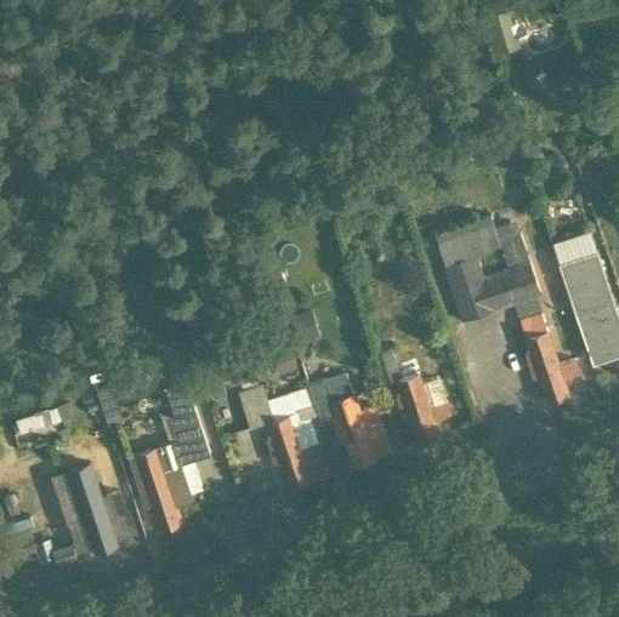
[(515,10),(482,18),(486,34),(514,26),(518,24),(515,10)]
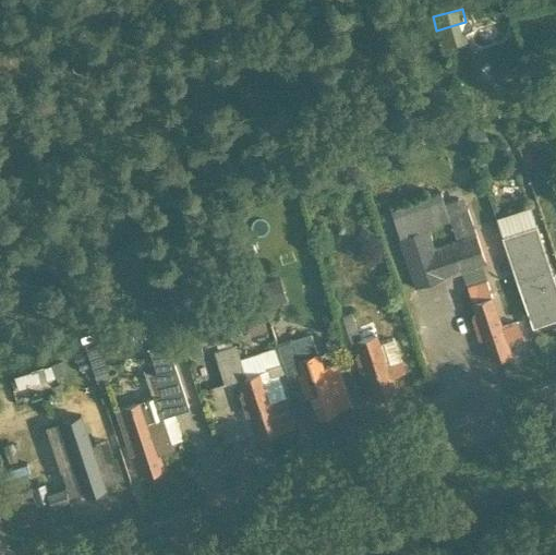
[(551,40),(542,44),(544,48),(545,49),(545,51),(554,48),(551,40)]
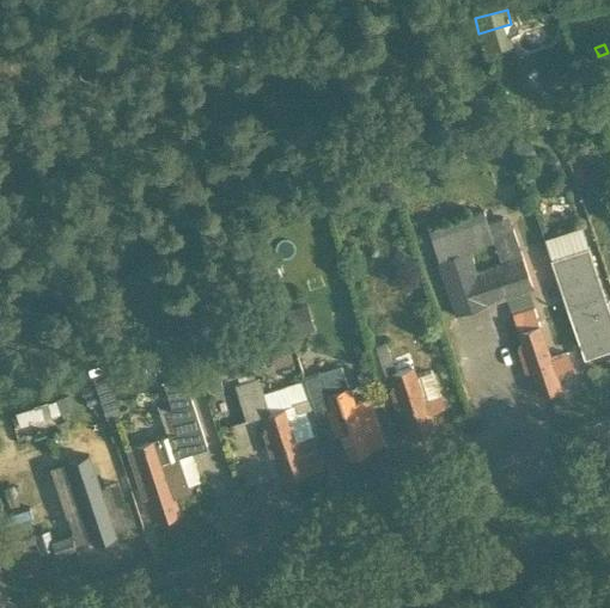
[(598,54),(589,45),(578,61),(587,68),(598,54)]
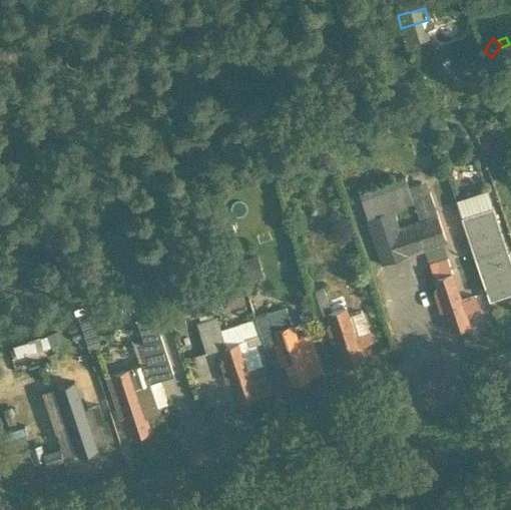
[(448,133),(444,119),(431,123),(435,137),(448,133)]
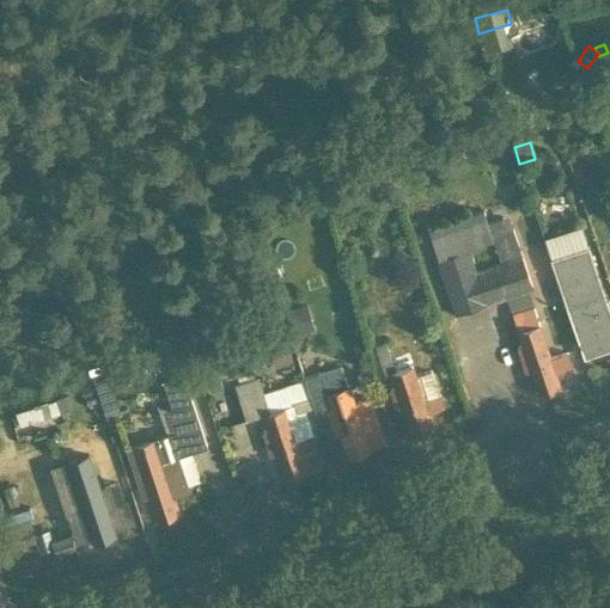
[(457,155),(444,160),(449,172),(462,169),(457,155)]
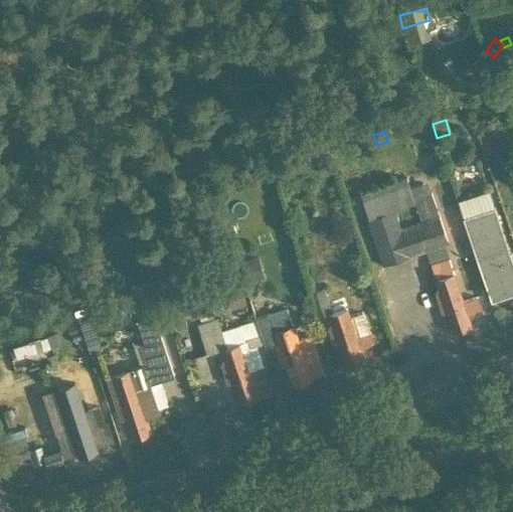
[(439,217),(431,191),(444,186),(441,178),(428,182),(408,188),(413,203),(420,223),(439,217)]
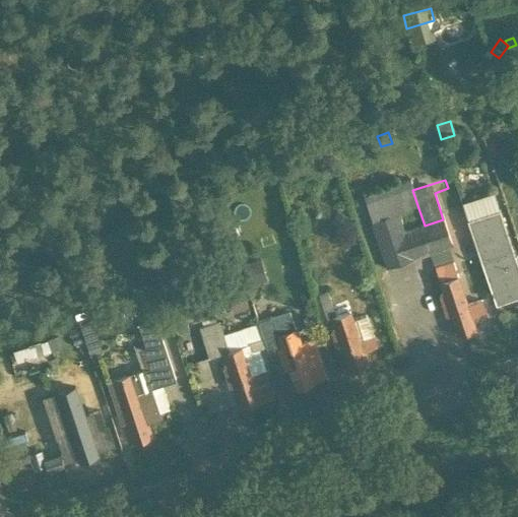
[(417,205),(412,190),(409,181),(363,198),(371,222),(372,221),(394,214),(417,205)]
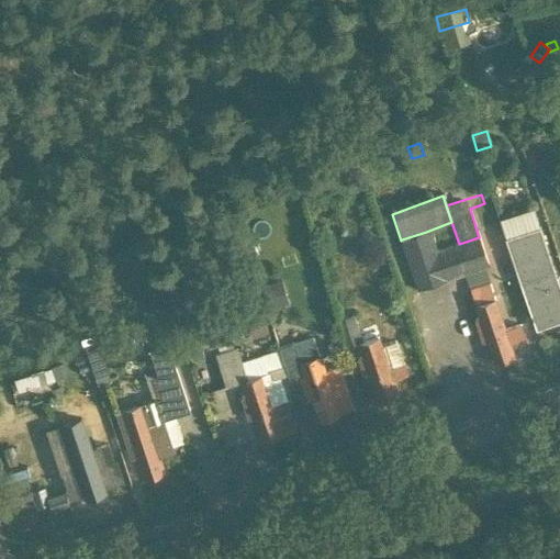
[(539,228),(504,239),(505,243),(535,331),(559,322),(559,291),(540,231),(539,228)]
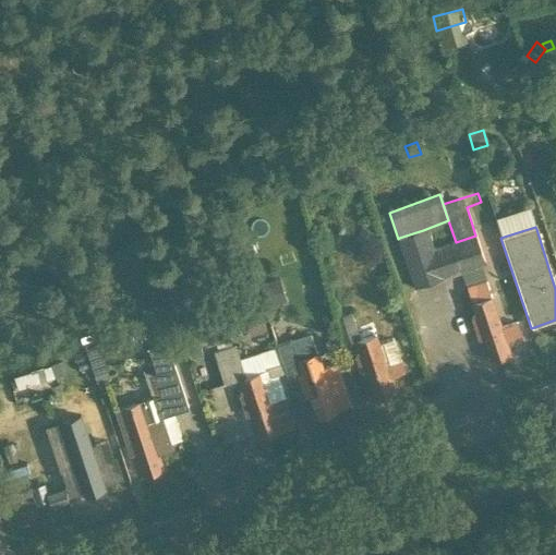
[(366,250),(374,233),(360,228),(352,244),(366,250)]
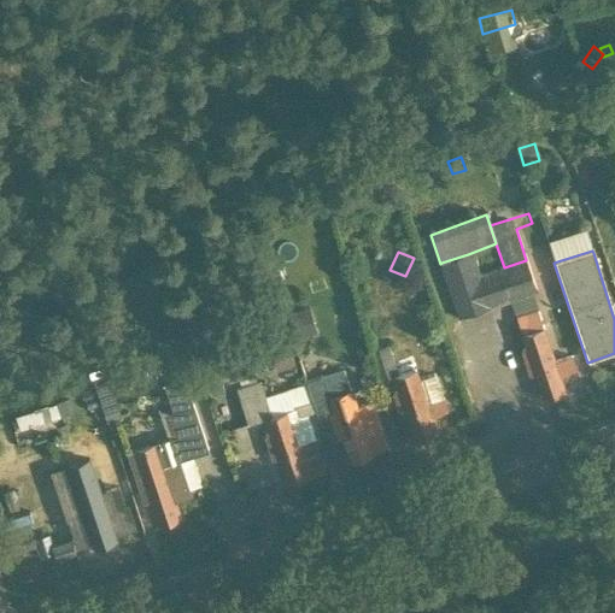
[(526,260),(504,267),(476,277),(468,254),(441,263),(460,318),(511,301),(534,294),(537,293),(526,260)]
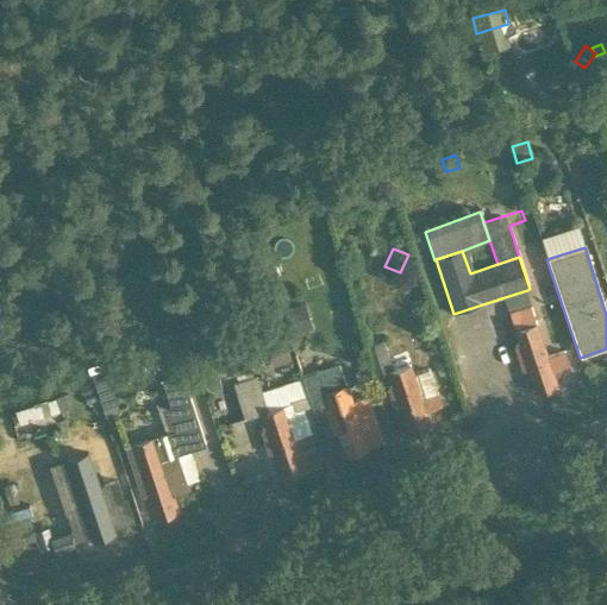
[(533,395),(536,395),(556,388),(550,371),(567,366),(563,354),(548,359),(527,290),(505,297),(519,345),(513,347),(519,366),(524,365),(533,395)]
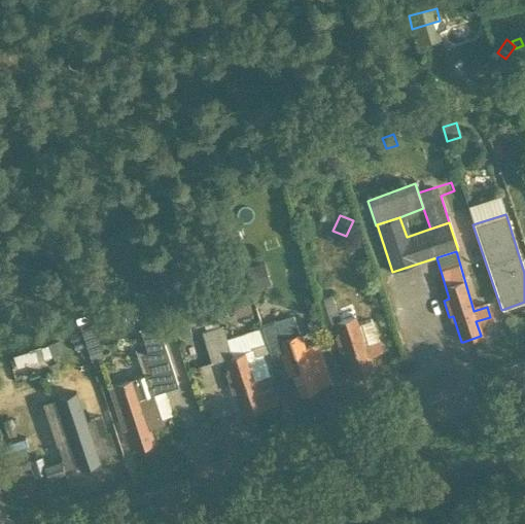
[(267,285),(260,267),(245,272),(251,290),(267,285)]
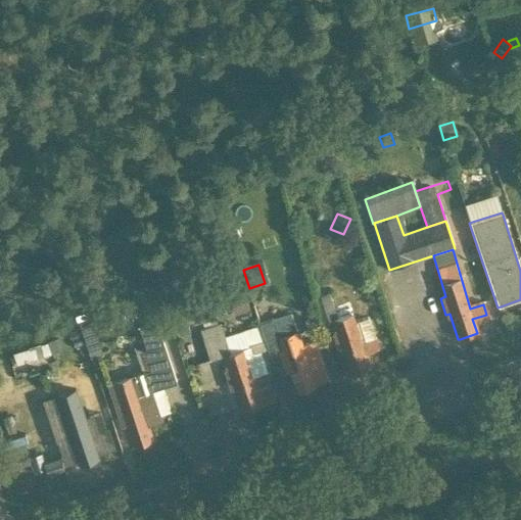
[(320,325),(335,320),(327,295),(312,300),(320,325)]
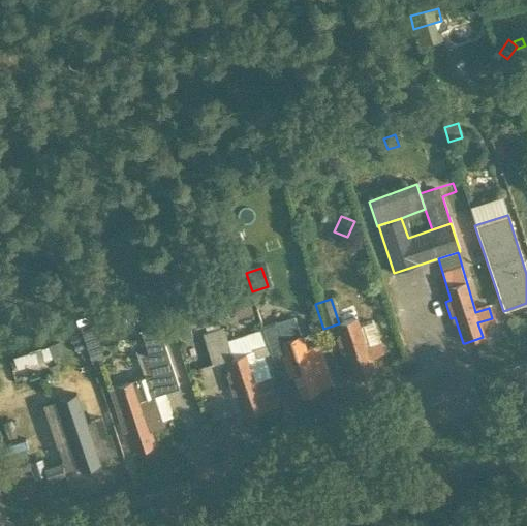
[(230,305),(236,320),(251,316),(245,300),(230,305)]
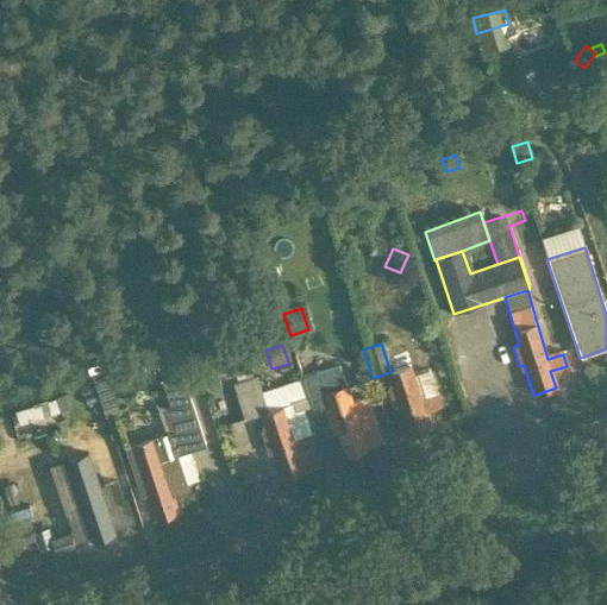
[(267,449),(273,447),(282,478),(319,466),(301,411),(308,409),(300,382),(262,394),(256,378),(251,379),(245,359),(232,363),(238,383),(233,385),(244,424),(263,418),(267,430),(262,433),(267,449)]
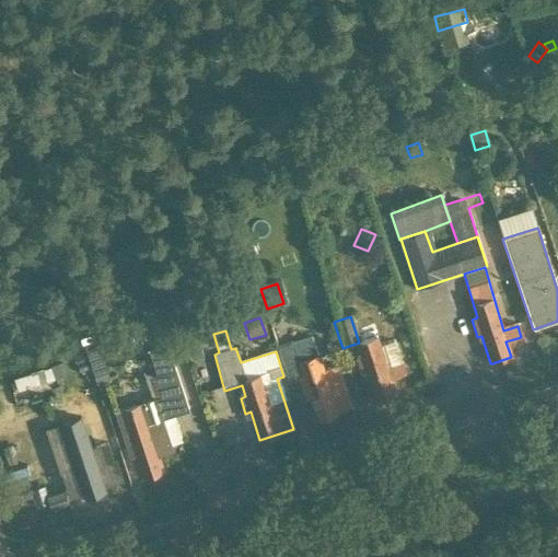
[(317,420),(351,409),(337,368),(323,372),(312,337),(277,348),(289,382),(298,379),(302,393),(307,391),(317,420)]
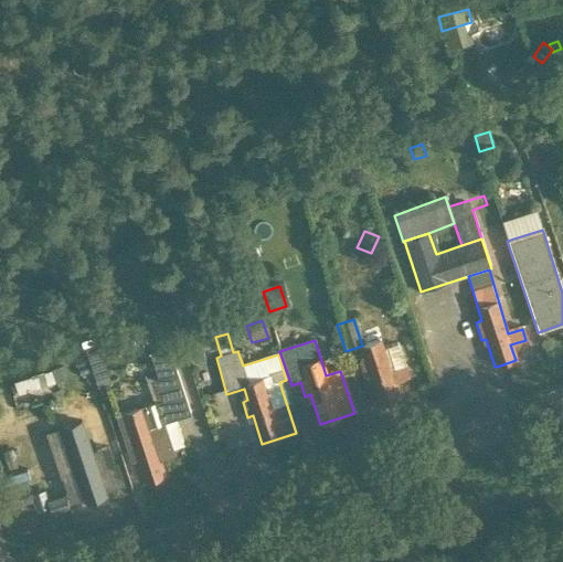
[(409,379),(401,358),(397,346),(381,350),(378,341),(358,348),(363,361),(359,362),(364,379),(370,377),(379,405),(397,399),(393,383),(409,379)]
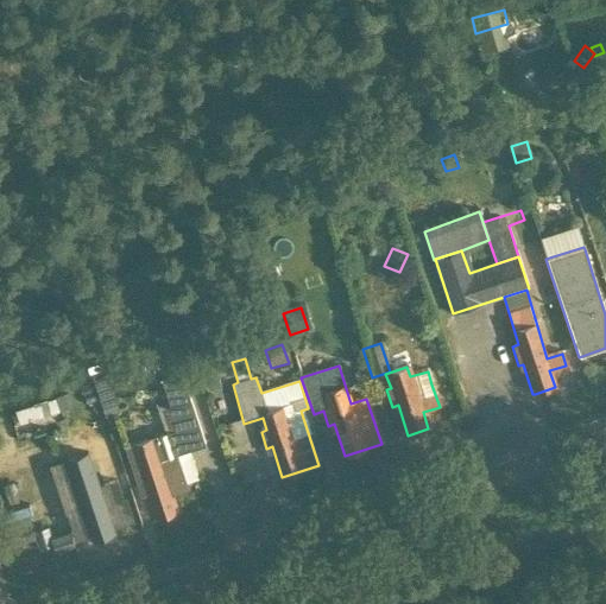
[(201,374),(206,392),(220,388),(214,370),(201,374)]
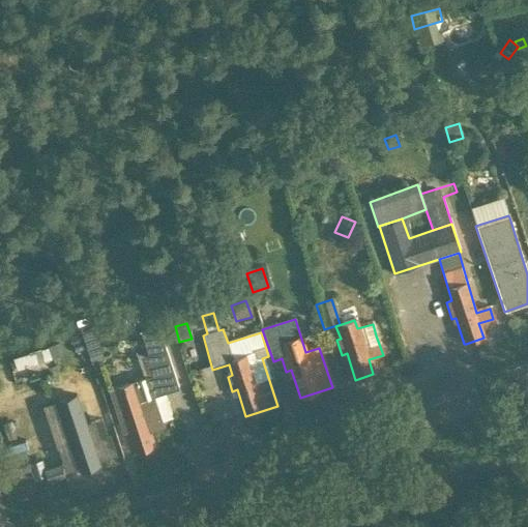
[(144,379),(110,390),(121,426),(125,425),(128,432),(136,452),(153,446),(148,433),(163,428),(160,421),(170,418),(170,420),(172,419),(164,393),(178,388),(157,326),(140,331),(148,355),(136,354),(144,379)]
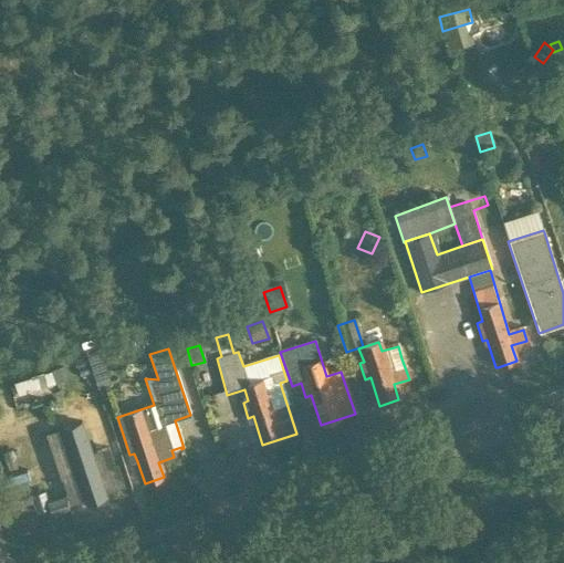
[(84,352),(90,369),(93,379),(96,391),(107,387),(101,365),(98,366),(94,350),(84,352)]
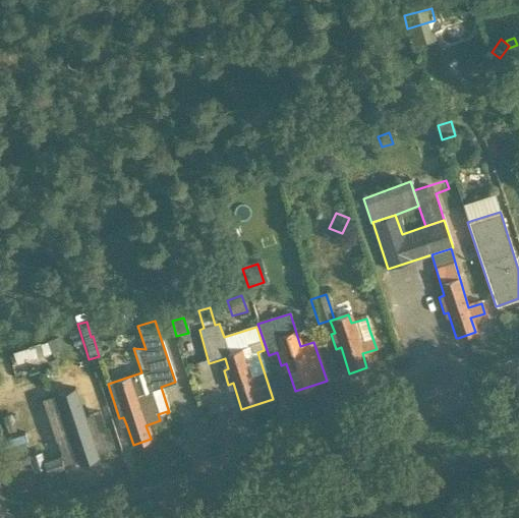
[(49,354),(46,342),(11,353),(15,364),(49,354)]
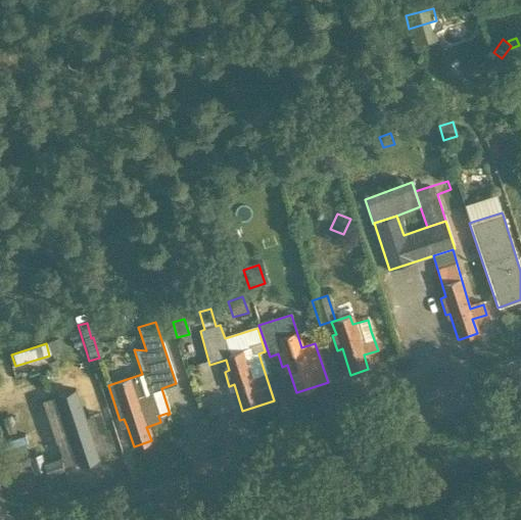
[(37,369),(27,372),(28,378),(39,374),(37,369)]
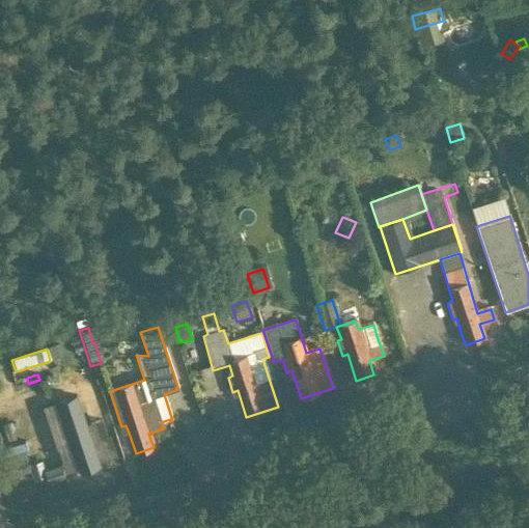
[(76,396),(44,407),(57,448),(72,444),(80,472),(98,466),(96,462),(114,456),(108,437),(105,438),(100,421),(86,425),(76,396)]
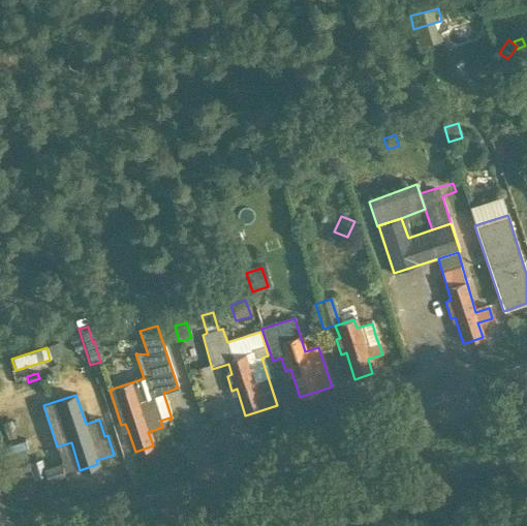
[(12,430),(4,433),(7,445),(17,442),(12,430)]
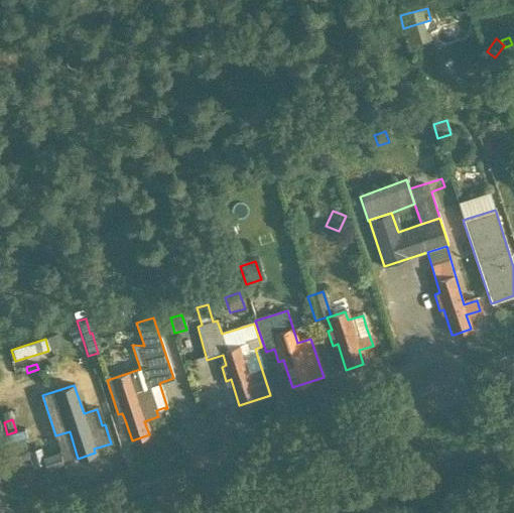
[(29,459),(25,446),(5,454),(8,465),(29,459)]
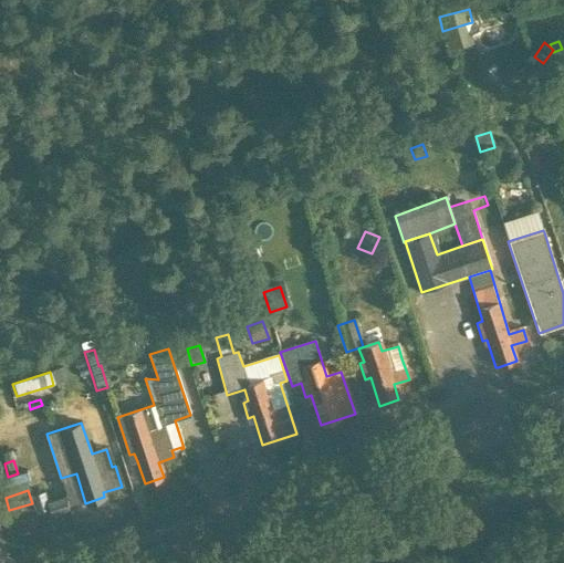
[(47,503),(50,514),(68,509),(64,498),(47,503)]
